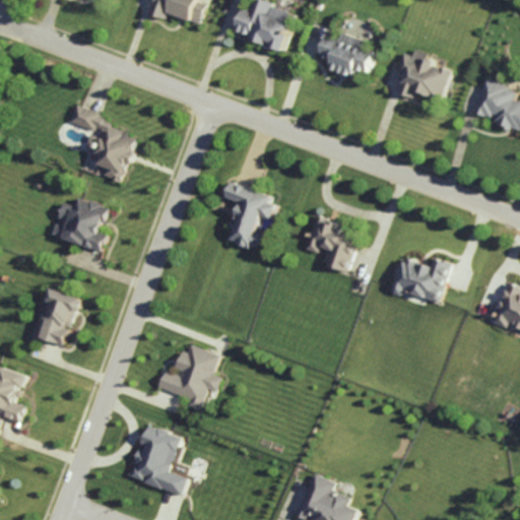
[(202,23),(209,4),(201,1),(200,0),(156,0),(152,14),(168,19),(170,13),(202,23)]
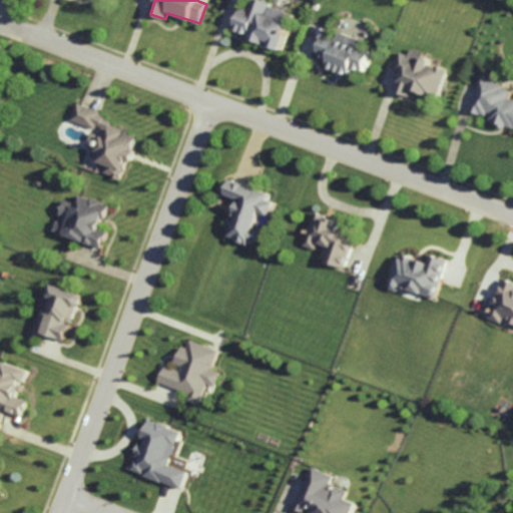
[(283,51),(295,13),(253,0),(252,0),(249,11),(240,8),(233,32),(271,44),(270,46),(283,51)]
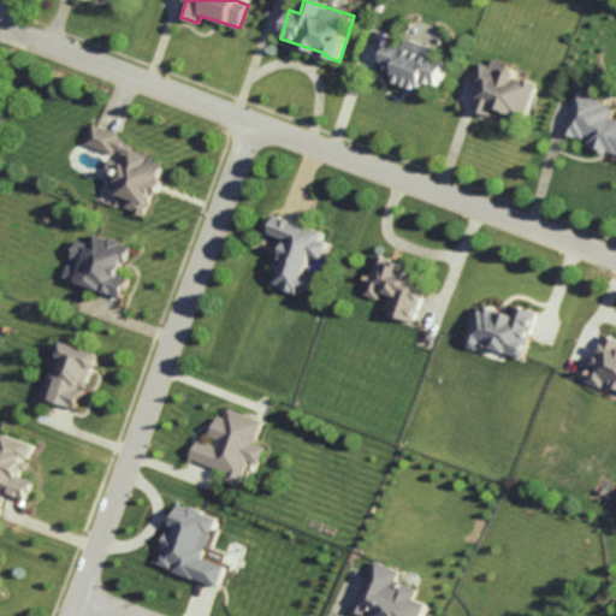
[(421,92),(425,82),(438,87),(446,61),(433,57),(436,49),(408,40),(406,47),(389,41),(380,66),(395,71),(391,81),(421,92)]
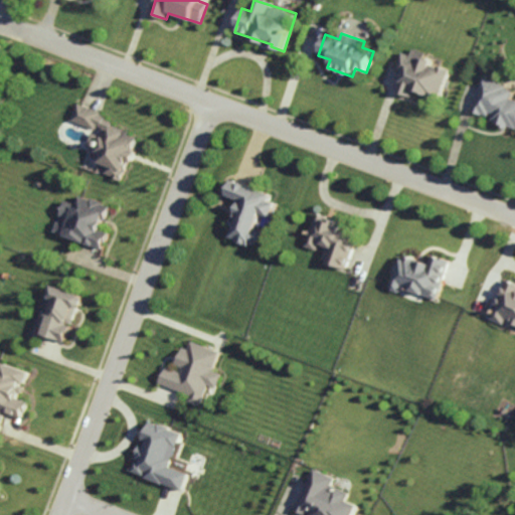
[(449,69),(437,65),(439,58),(412,50),(410,55),(400,52),(394,70),(403,73),(400,81),(404,83),(401,94),(413,98),(415,92),(440,99),(449,69)]
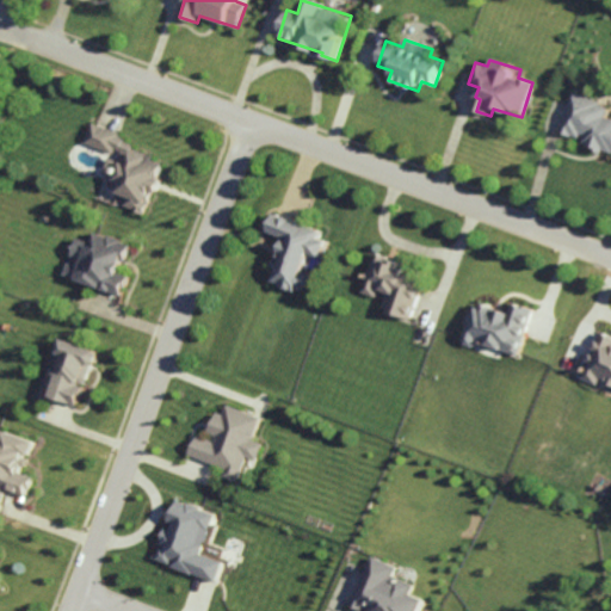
[(610,119),(608,118),(610,105),(573,93),(560,131),(585,140),(582,143),(610,153),(610,119)]
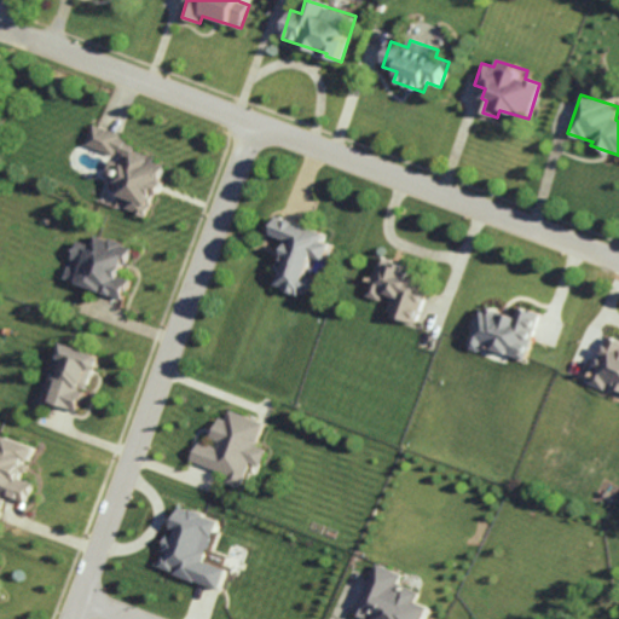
[(87,145),(122,157),(120,163),(111,160),(105,177),(122,181),(117,196),(128,200),(125,210),(148,218),(155,194),(158,195),(171,157),(92,132),(87,145)]
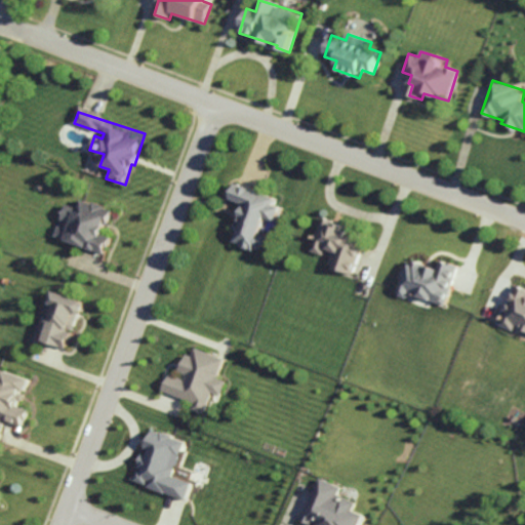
[(232,200),(245,204),(234,243),(263,251),(268,235),(263,234),(267,218),(278,221),(282,207),(275,205),(278,197),(236,185),(232,200)]
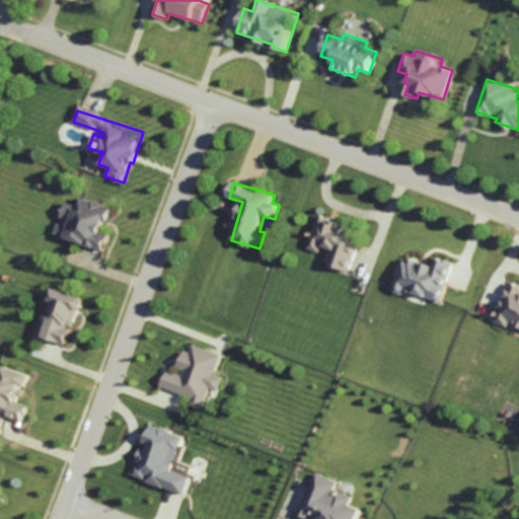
[(106,250),(110,235),(104,233),(112,207),(79,197),(77,206),(66,202),(56,235),(106,250)]
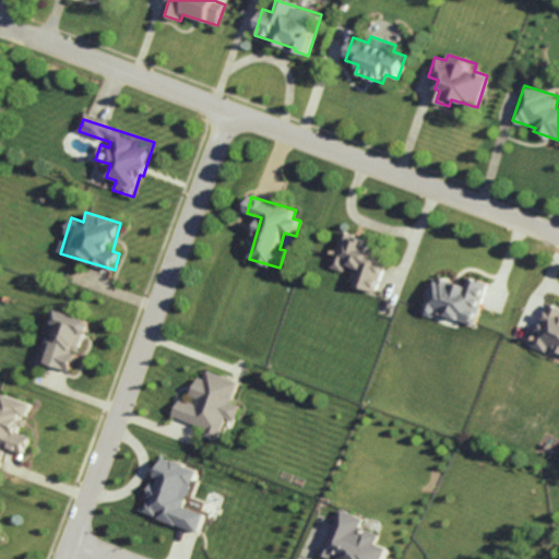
[(392,250),(343,235),(333,269),(346,273),(348,265),(360,269),(355,285),(379,293),(392,250)]
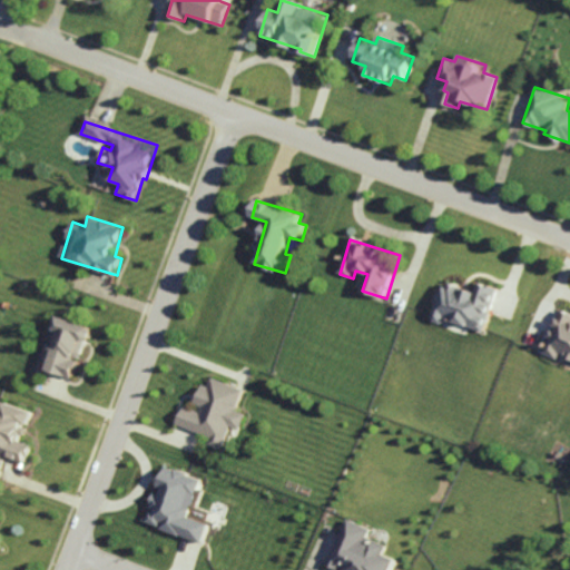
[(499,288),(480,283),(478,292),(446,283),(441,302),(438,301),(432,317),(485,333),(499,288)]
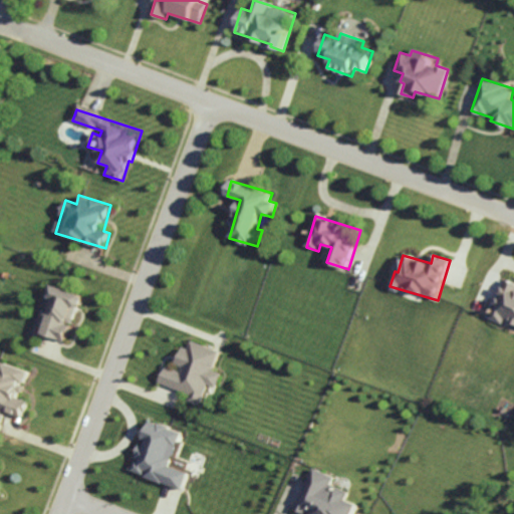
[(513,324),(513,284),(506,281),(490,319),(503,325),(505,320),(513,324)]
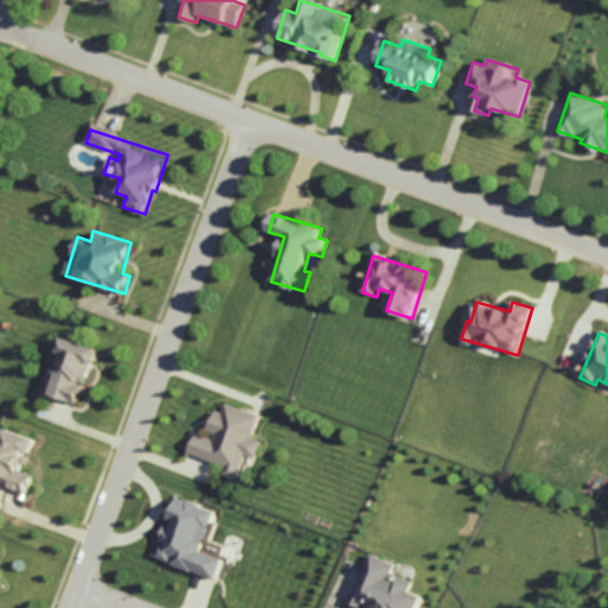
[(81,403),(97,348),(63,337),(46,392),(81,403)]
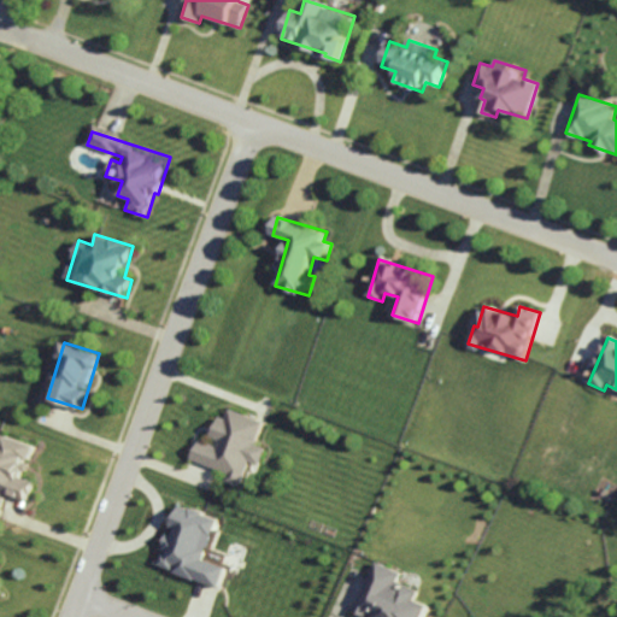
[(264,422),(229,410),(225,419),(219,417),(210,442),(199,439),(192,460),(229,474),(227,481),(241,487),(250,462),(260,465),(265,448),(256,445),(264,422)]
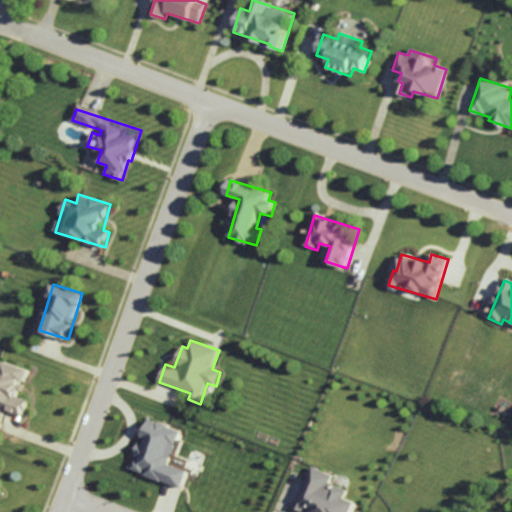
[(0,429),(6,411),(23,416),(28,399),(20,397),(28,369),(0,360),(0,429)]
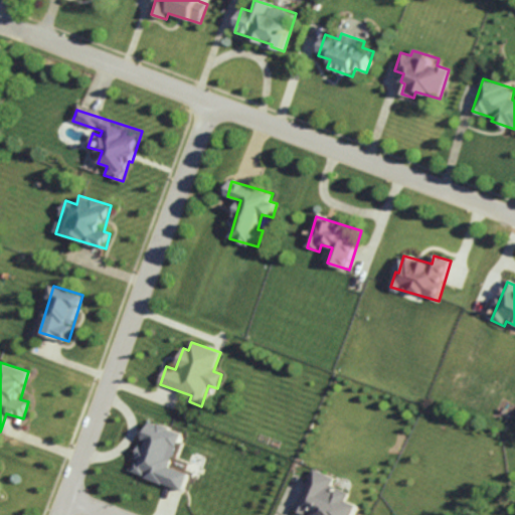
[(173,468),(184,433),(151,421),(144,444),(142,443),(137,459),(138,459),(133,474),(186,491),(192,474),(173,468)]
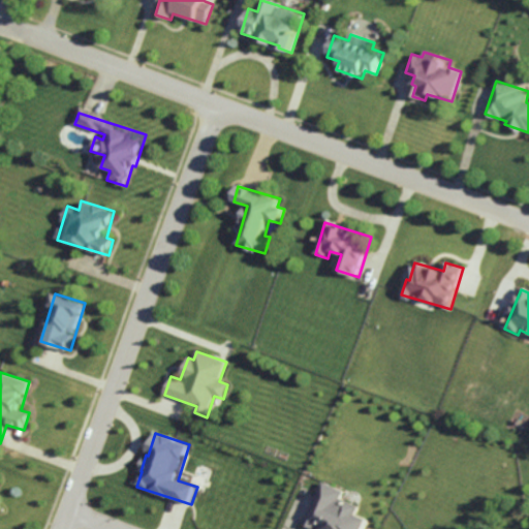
[(306,528),(310,528),(364,528),(368,519),(356,515),(361,506),(342,499),(345,491),(323,483),(306,528)]
